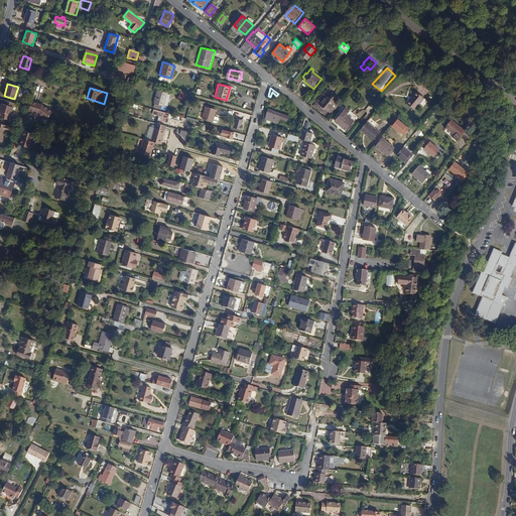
[(157,90),(153,103),(163,105),(167,93),(157,90)]
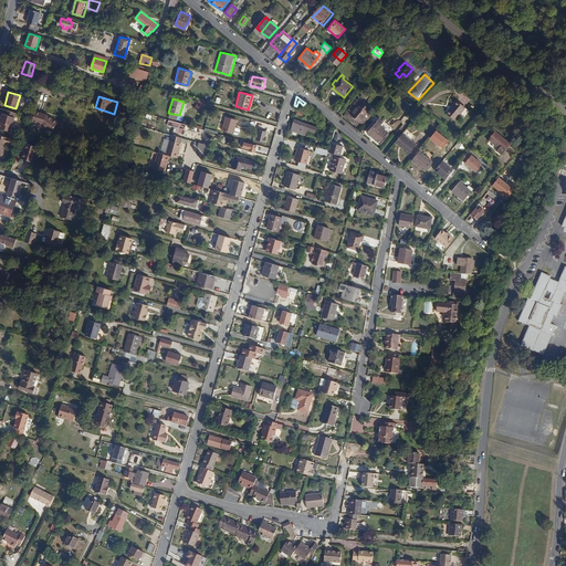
[(203,109),(206,102),(198,100),(196,108),(203,109)]
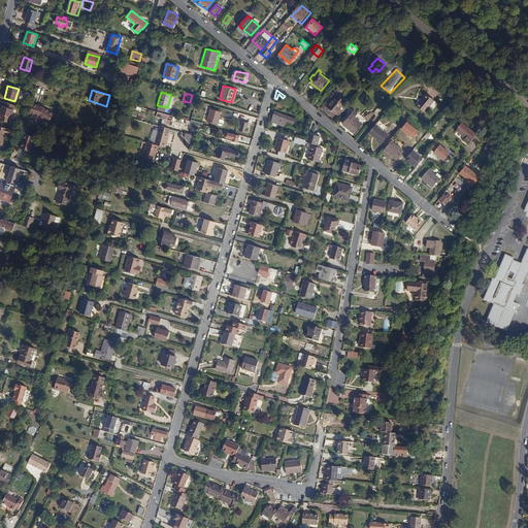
[(422,101),(417,106),(423,112),(433,100),(425,94),(420,100),(422,101)]
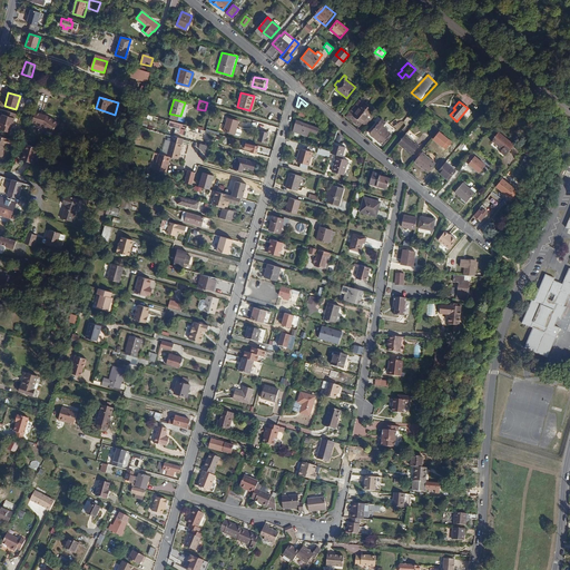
[(355,105),(345,116),(359,127),(362,124),(372,111),(363,104),(359,108),(355,105)]
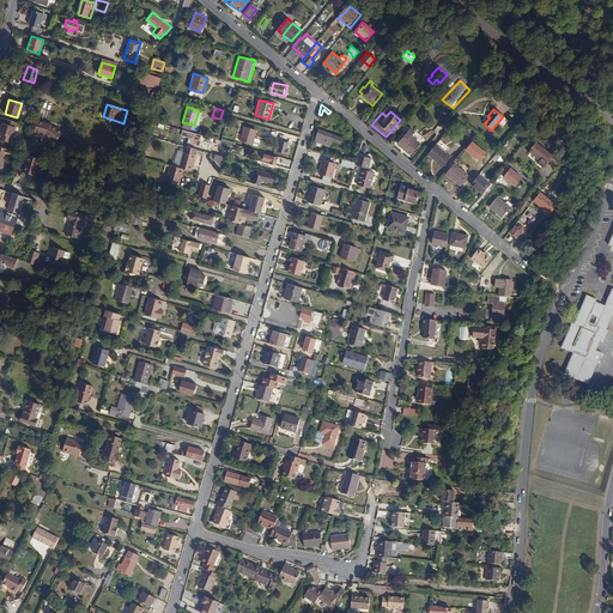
[(17,122),(6,119),(4,123),(1,122),(0,127),(0,126),(0,139),(10,143),(12,135),(17,122)]
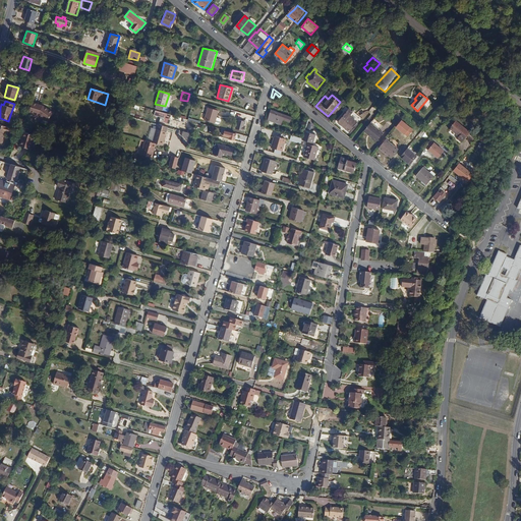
[(40,105),(32,102),(30,111),(38,114),(47,120),(53,112),(43,106),(42,108),(40,106),(40,105)]
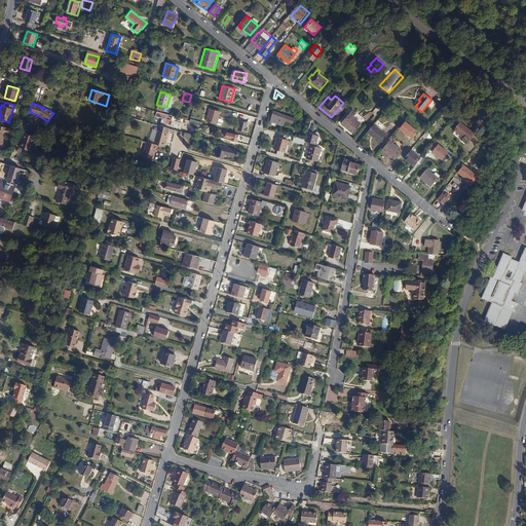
[(347,106),(343,103),(334,114),(338,117),(347,106)]
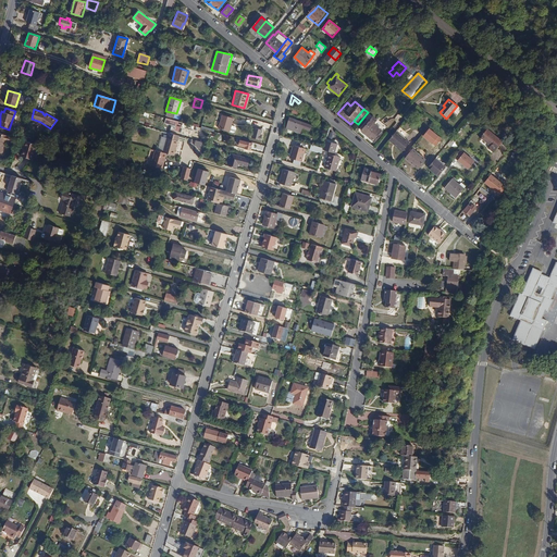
[(230,116),(226,115),(221,114),(217,127),(229,131),(231,124),(233,118),(230,116)]
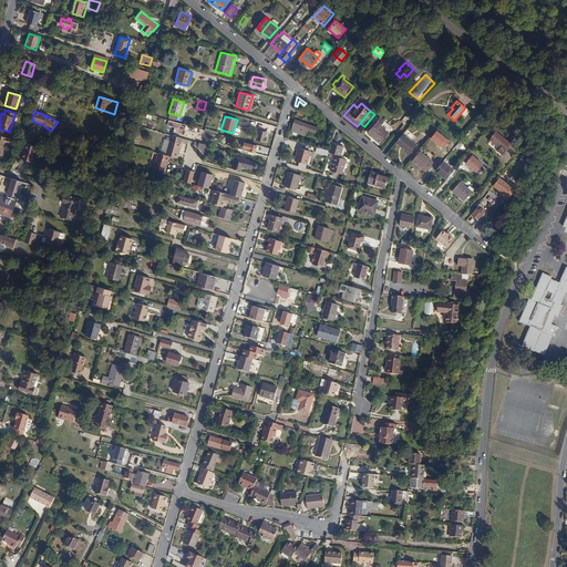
[(380,119),(368,133),(380,142),(392,127),(384,121),(383,122),(380,119)]
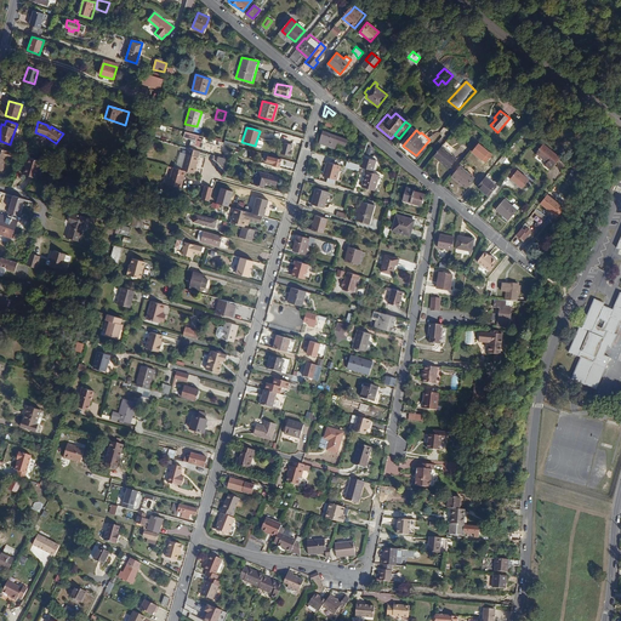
[(319,142),(319,143),(325,144),(334,148),(336,142),(345,144),(347,140),(323,131),(319,142)]
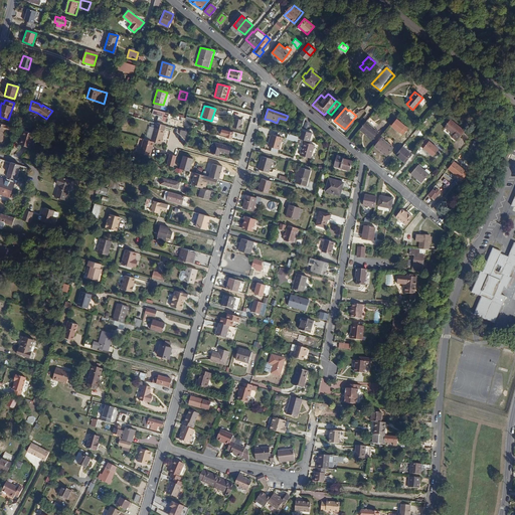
[(450,119),(445,126),(454,133),(453,135),(457,138),(464,130),(450,119)]
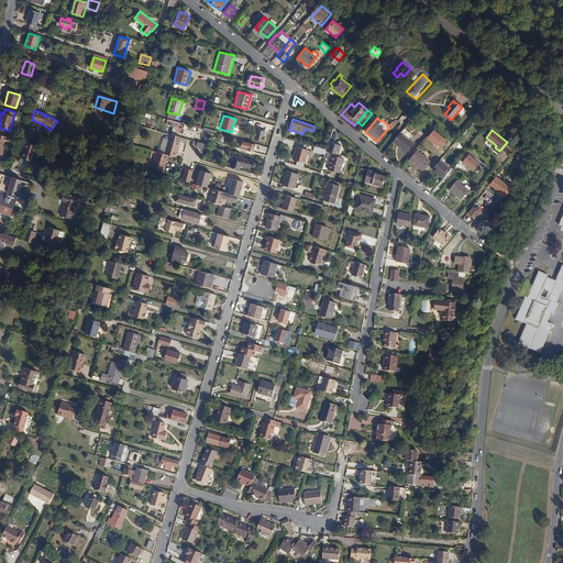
[(164,153),(168,155),(175,156),(180,136),(169,133),(164,153)]
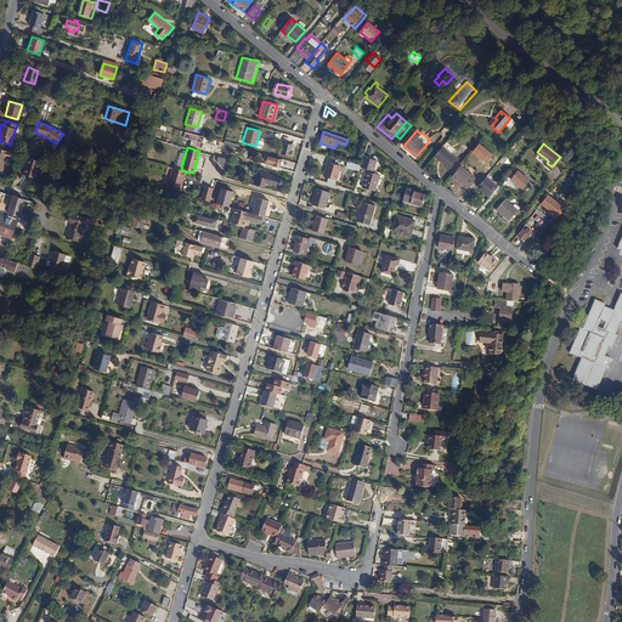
[(0,170),(1,171),(6,156),(10,157),(12,152),(0,148),(0,170)]
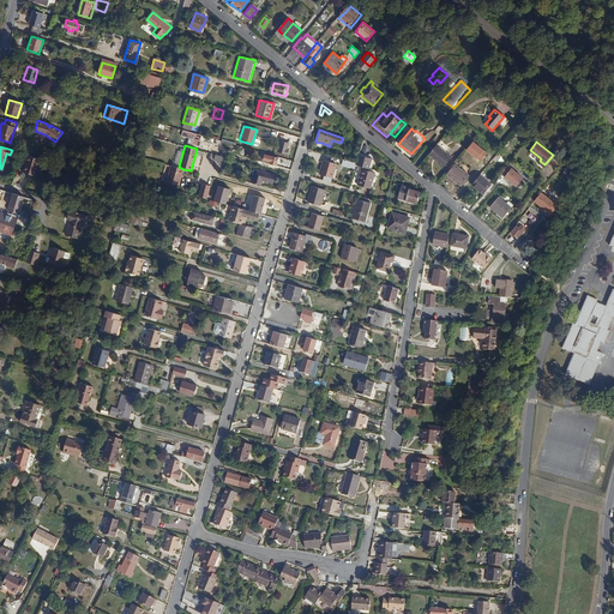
[(441,150),(433,160),(441,167),(451,157),(441,150)]
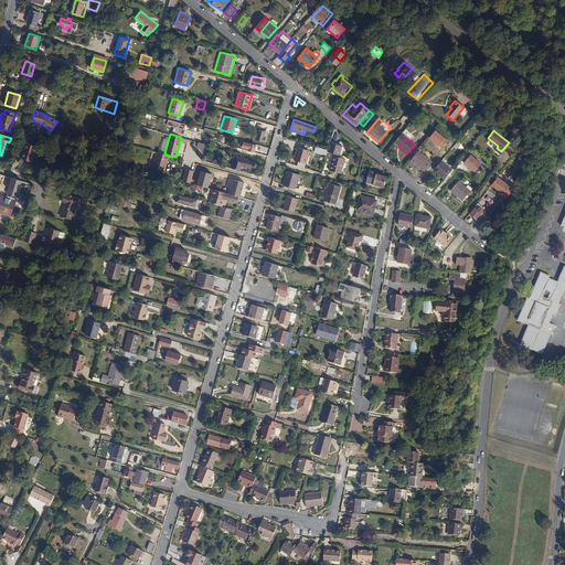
[(243,141),(241,151),(253,155),(255,147),(253,146),(253,145),(243,141)]
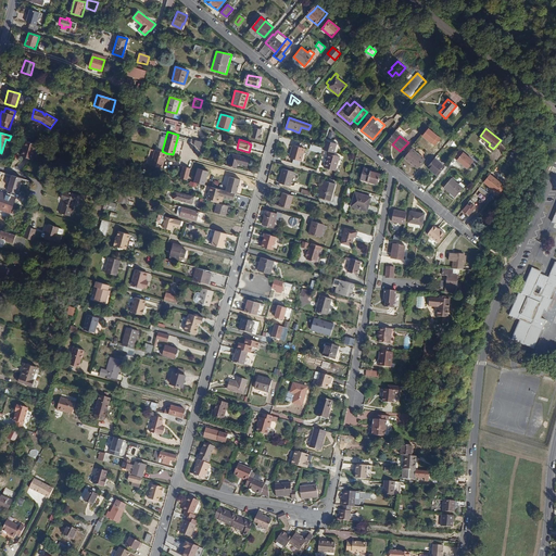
[(32,159),(36,143),(24,140),(20,155),(32,159)]
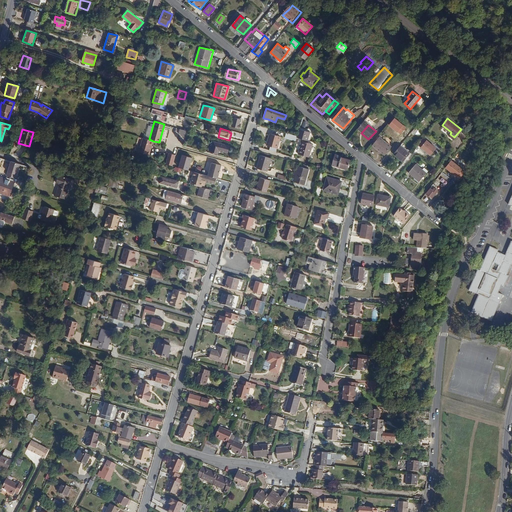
[(299,129),(297,136),(307,139),(309,132),(299,129)]
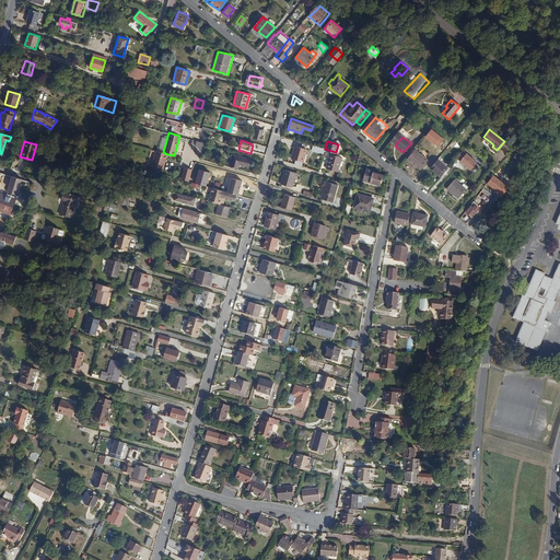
[(295,146),(291,159),(303,162),(306,149),(295,146)]
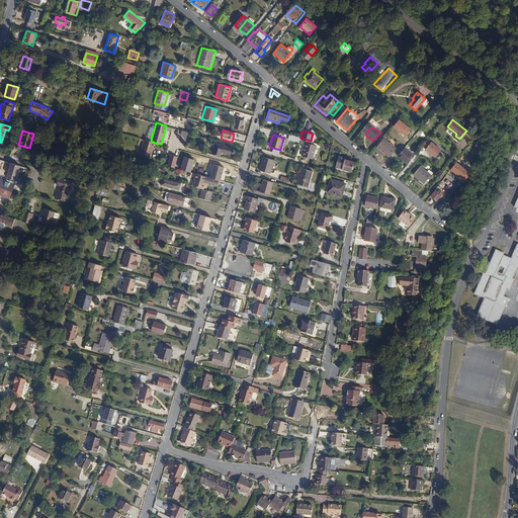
[(300,138),(299,139),(307,141),(303,156),(313,159),(316,146),(311,144),(311,141),(300,138)]
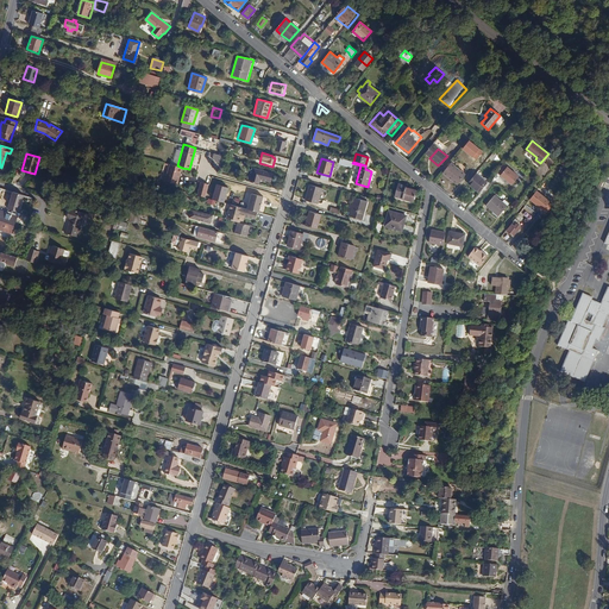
[(177,165),(170,164),(165,180),(176,183),(177,179),(179,180),(182,168),(177,165)]
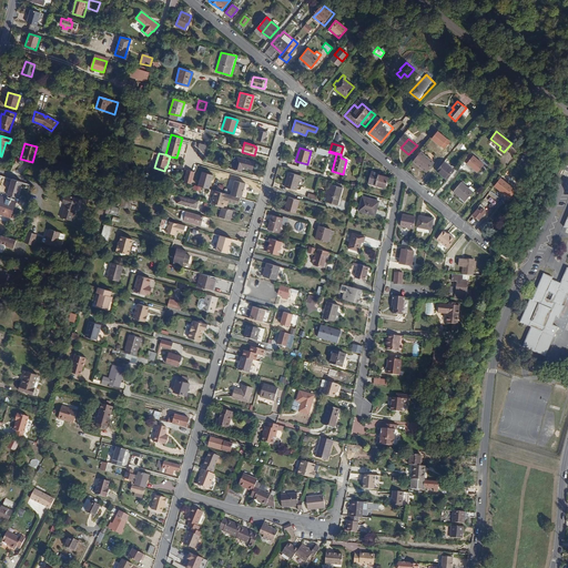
[(484,165),(473,155),(466,164),(477,173),(484,165)]
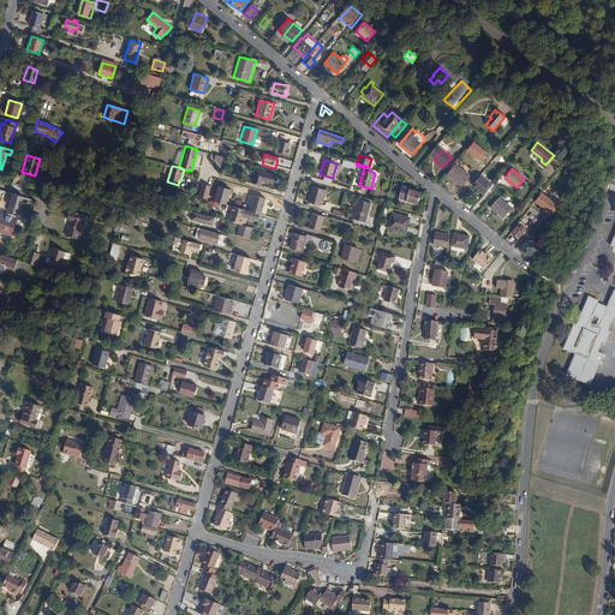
[(256,169),(252,183),(261,185),(262,180),(273,183),(275,175),(256,169)]
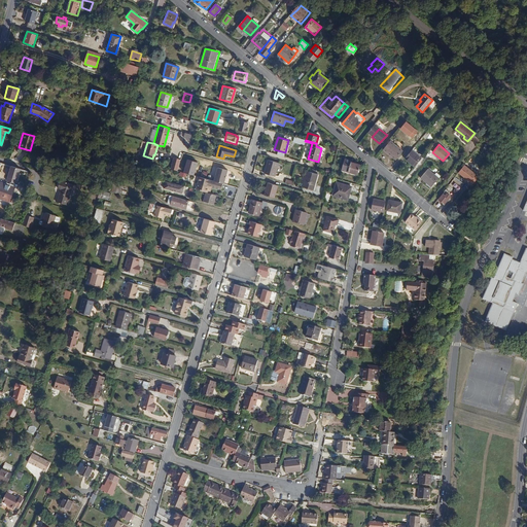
[(397,147),(390,155),(395,160),(402,151),(397,147)]
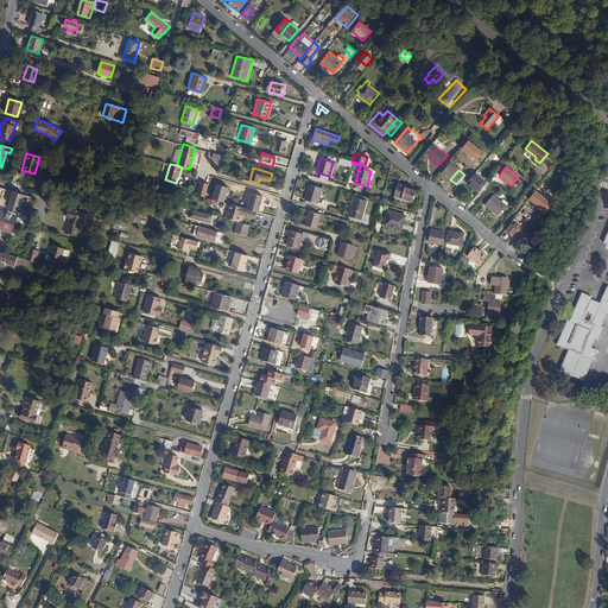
[(474,173),(466,183),(477,192),(486,183),(474,173)]
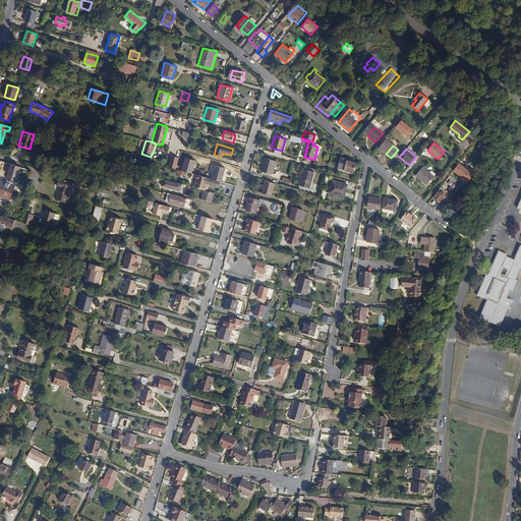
[(171,155),(168,166),(175,168),(178,158),(171,155)]
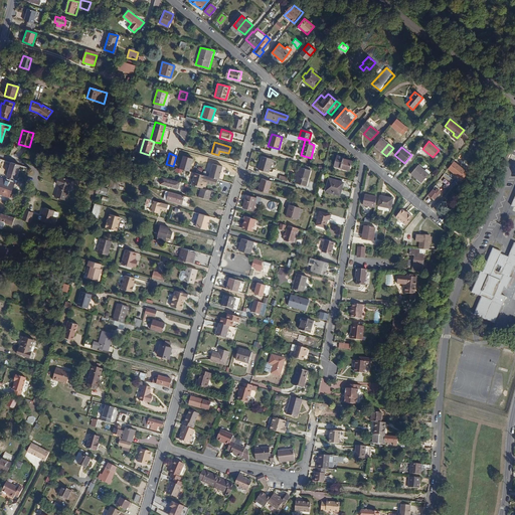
[(192,158),(183,155),(179,168),(189,171),(192,158)]
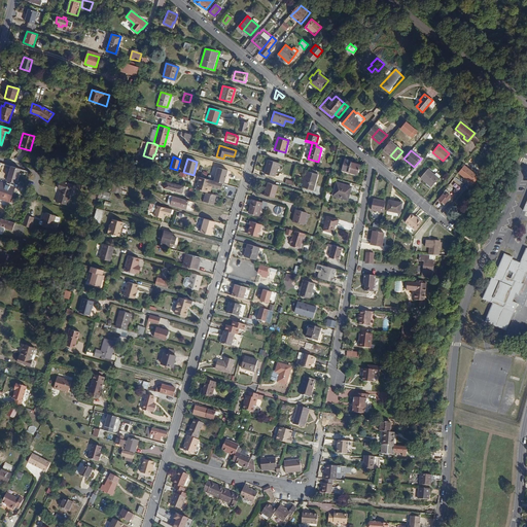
[(268,159),(264,173),(275,176),(278,162),(268,159)]
